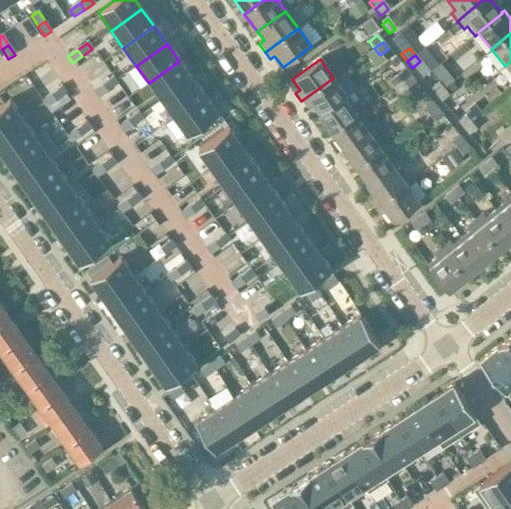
[(179,61),(149,83),(161,101),(192,79),(179,61)]
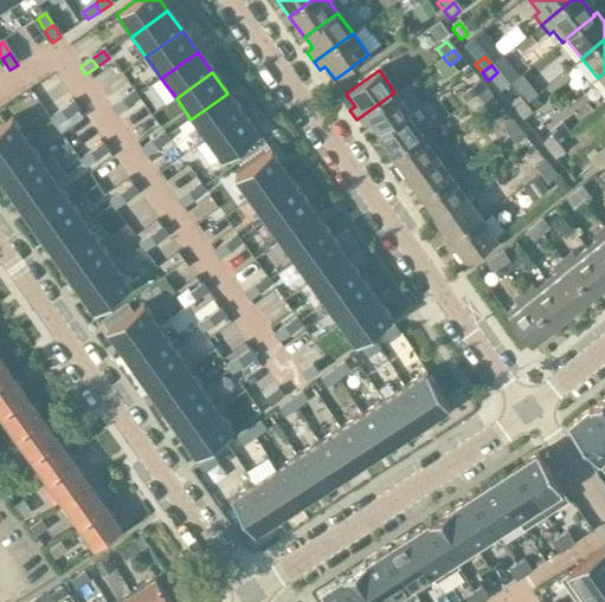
[(470,90),(458,99),(465,108),(476,98),(486,90),(480,83),(470,90)]
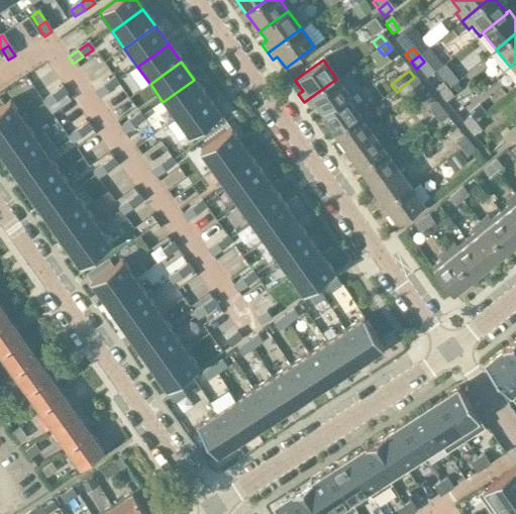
[(406,84),(397,92),(402,98),(412,91),(420,84),(414,77),(406,84)]
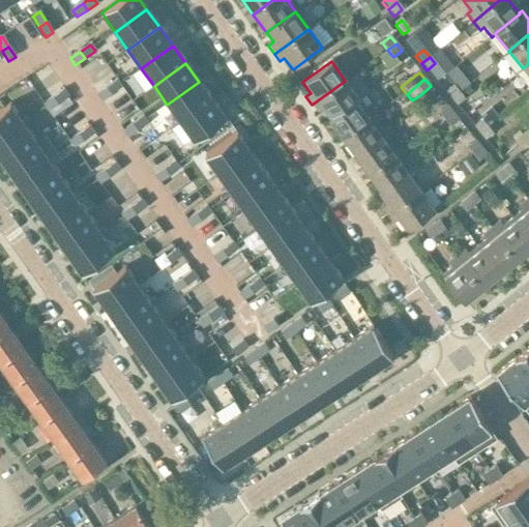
[(116,81),(106,88),(111,94),(121,88),(121,87),(116,81)]
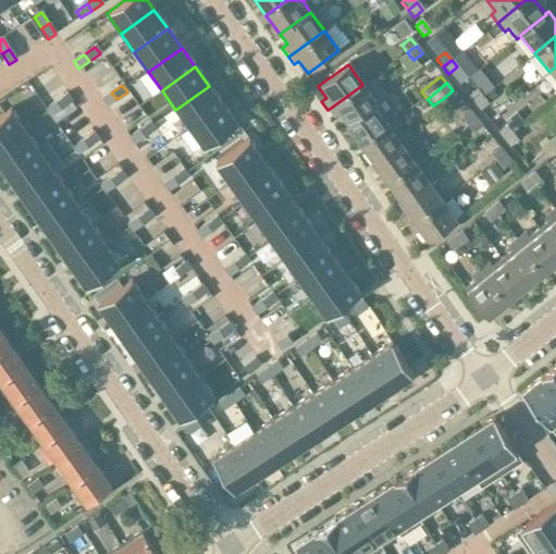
[(346,126),(377,105),(362,85),(328,110),(334,119),(338,115),(346,126)]
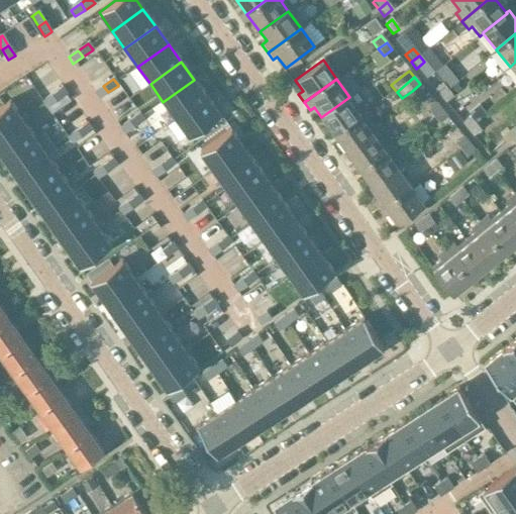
[(194,80),(163,102),(176,119),(206,97),(194,80)]
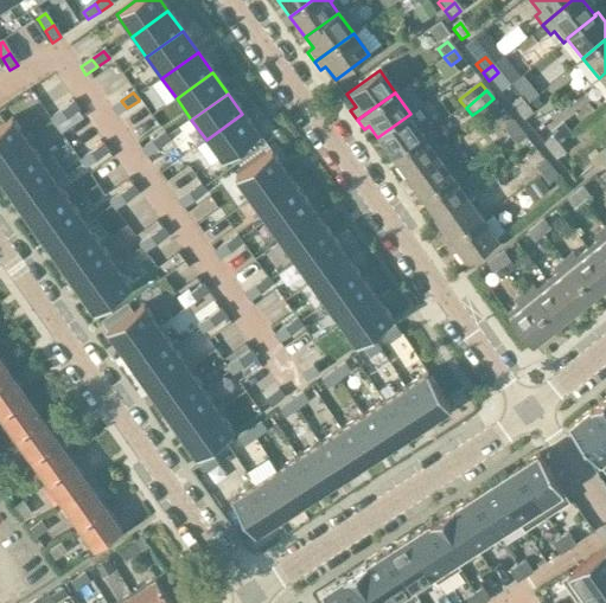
[(524,106),(518,97),(509,106),(515,113),(524,106)]
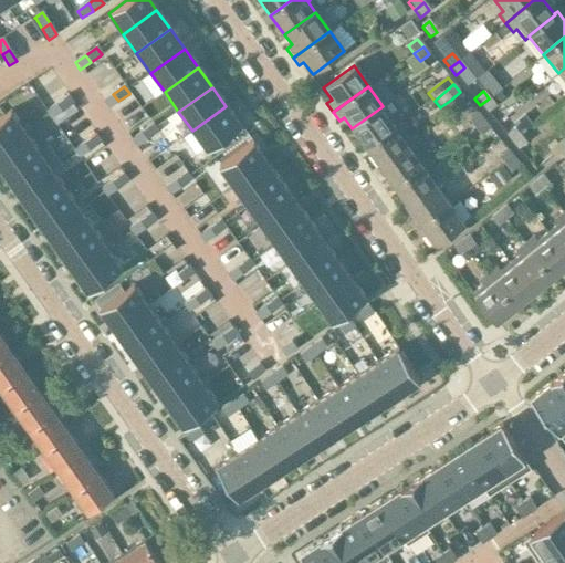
[(113,94),(103,102),(108,108),(118,101),(113,94)]
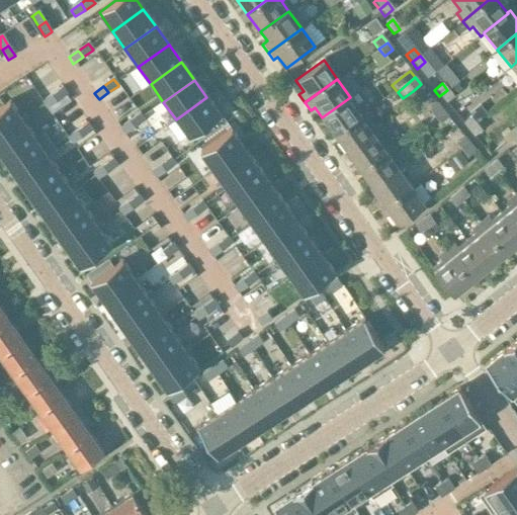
[(62,89),(52,95),(57,102),(66,95),(62,89)]
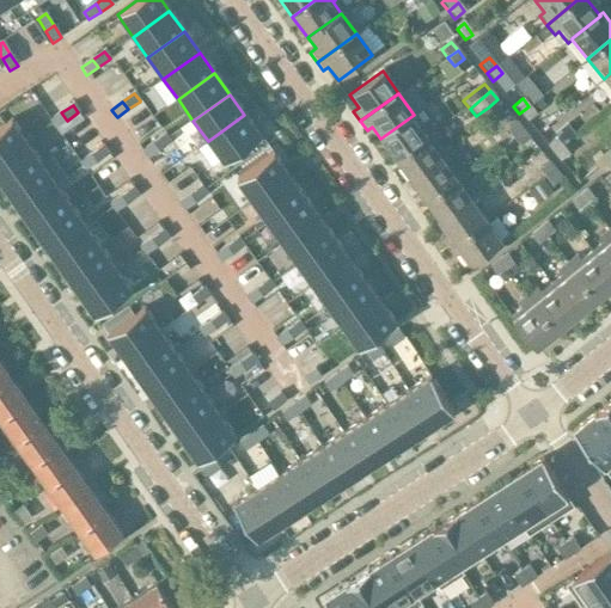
[(536,115),(529,106),(519,114),(526,122),(536,115)]
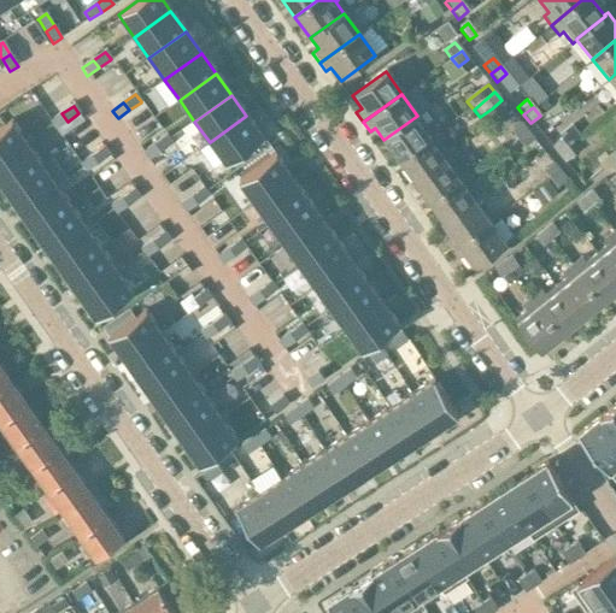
[(50,122),(56,130),(56,129),(68,122),(62,113),(50,122)]
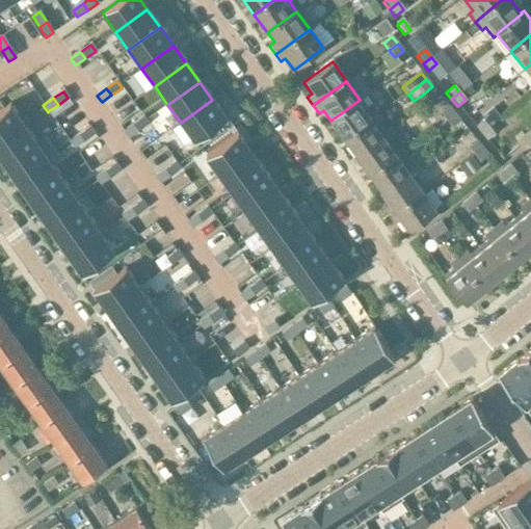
[(212,100),(181,123),(194,142),(227,120),(212,100)]
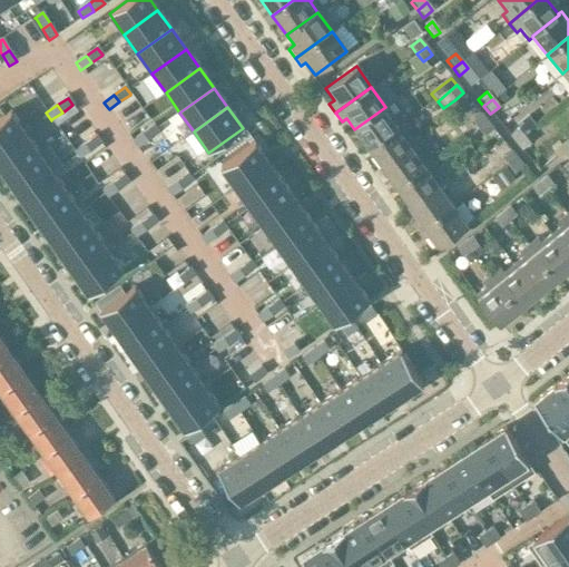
[(369,149),(404,124),(398,114),(393,117),(385,107),(354,129),(369,149)]
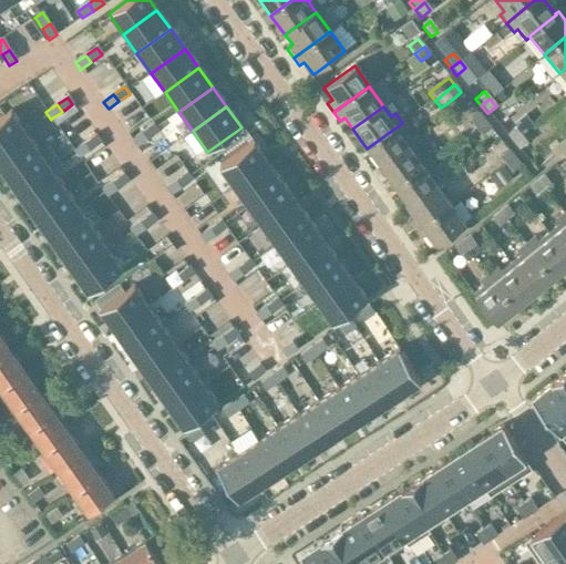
[(10,112),(0,119),(0,149),(24,133),(10,112)]
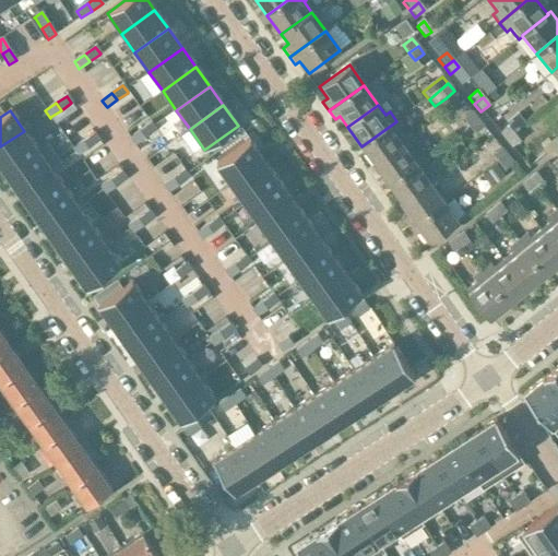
[(463,120),(458,125),(463,131),(469,127),(477,120),(472,113),(463,119),(463,120)]
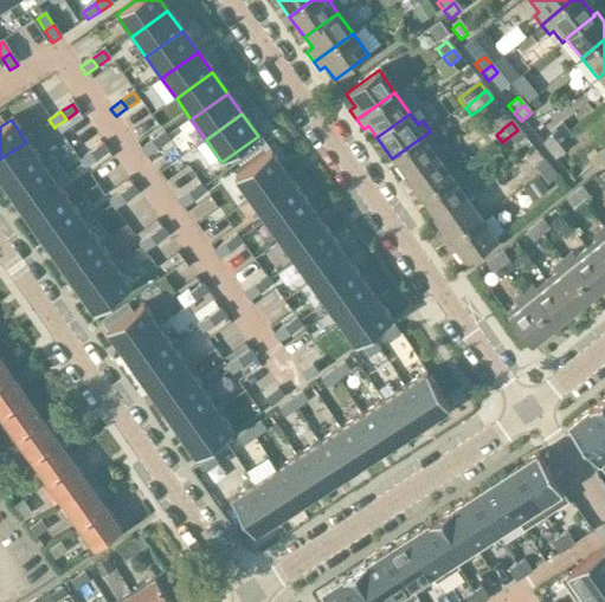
[(548,136),(539,144),(546,153),(555,144),(567,135),(560,125),(548,136)]
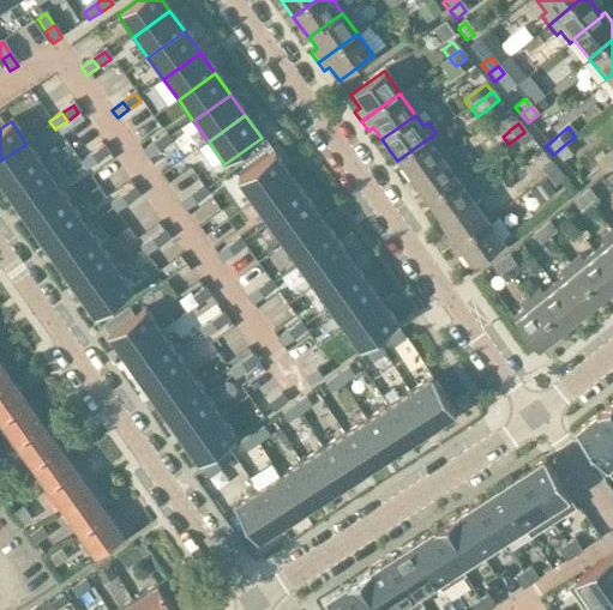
[(532,140),(524,132),(515,139),(522,148),(532,140)]
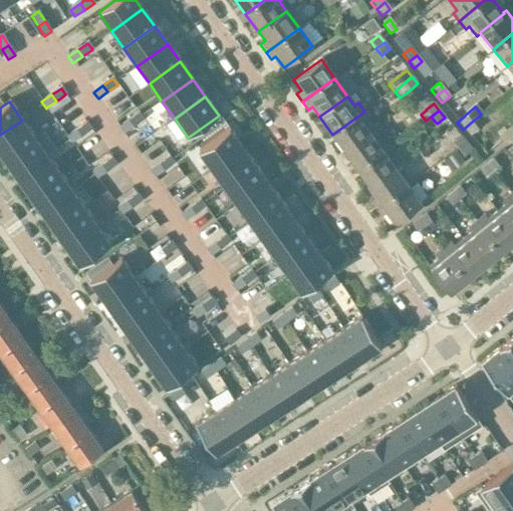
[(373,132),(365,121),(370,118),(364,111),(332,135),(345,153),(373,132)]
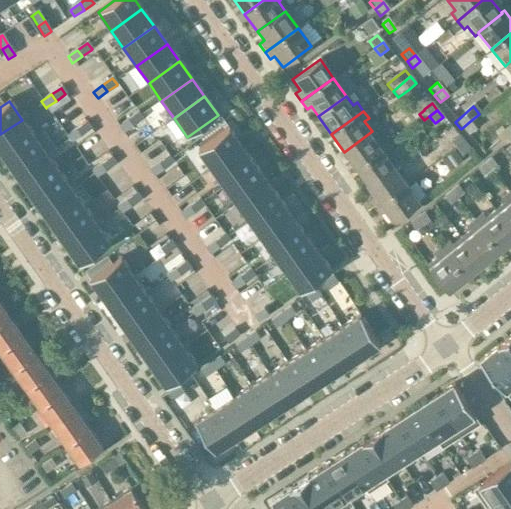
[(137,113),(128,120),(132,126),(142,120),(137,113)]
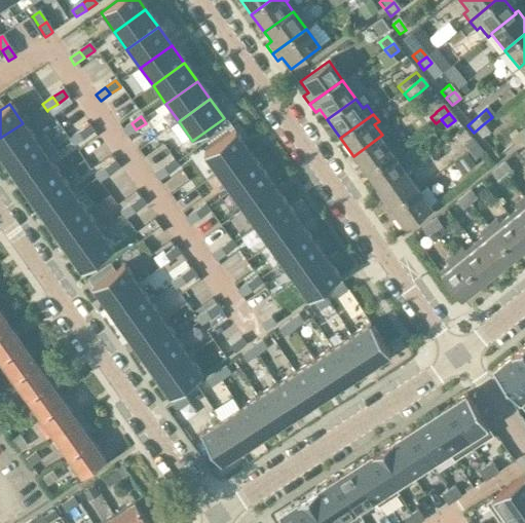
[(23,123),(0,138),(0,158),(3,163),(35,141),(23,123)]
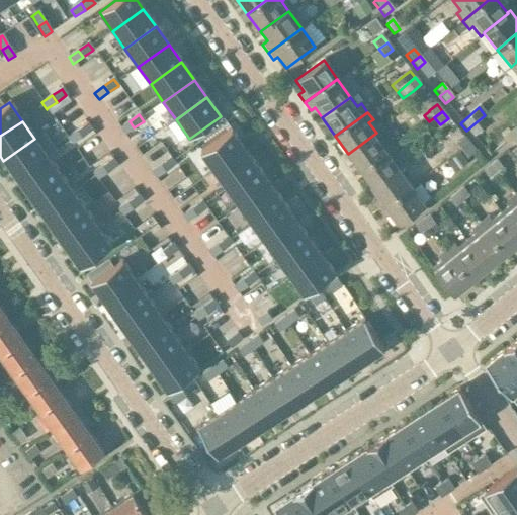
[(130,121),(119,129),(124,135),(134,127),(130,121)]
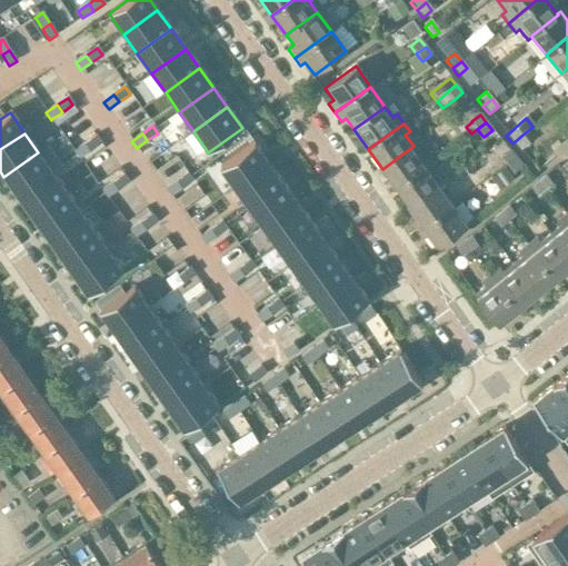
[(527,144),(521,136),(512,144),(518,151),(527,144)]
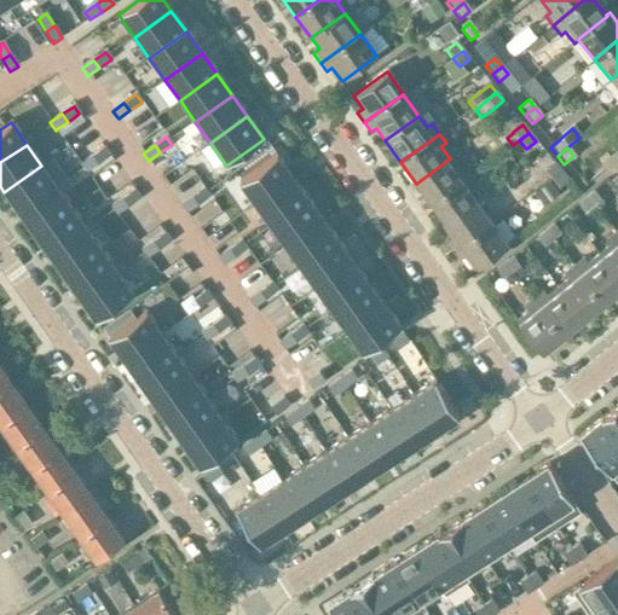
[(104,149),(92,156),(97,164),(109,156),(104,149)]
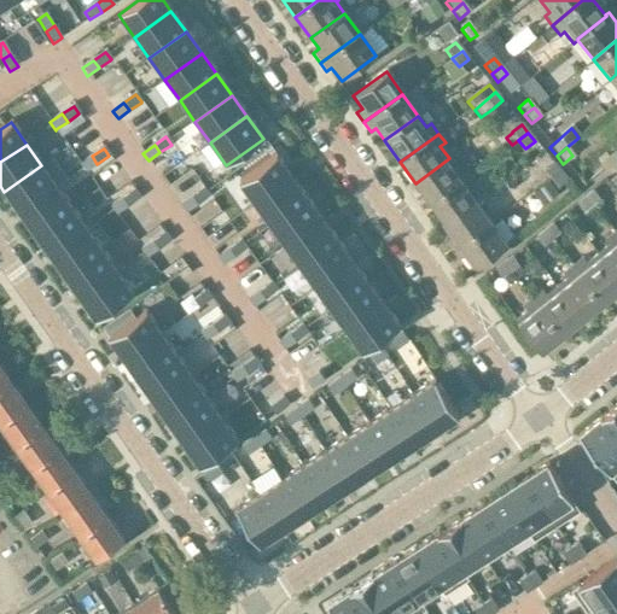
[(80,164),(86,173),(97,164),(92,156),(80,164)]
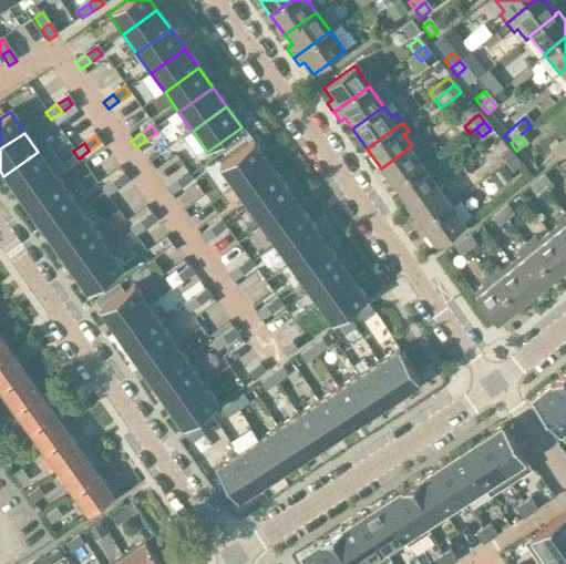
[(253,143),(218,167),(234,188),(267,164),(253,143)]
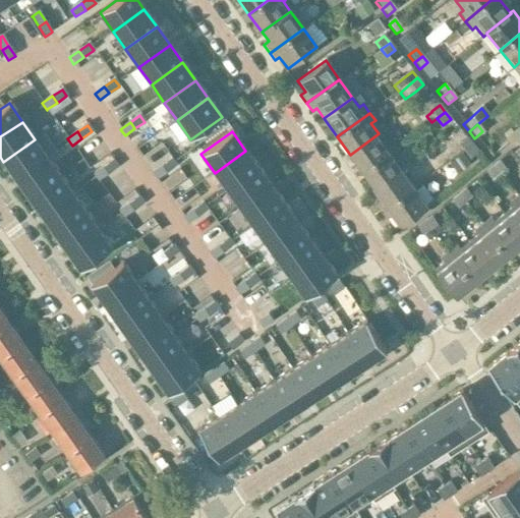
[(362,172),(395,148),(389,139),(385,142),(379,133),(350,155),(362,172)]
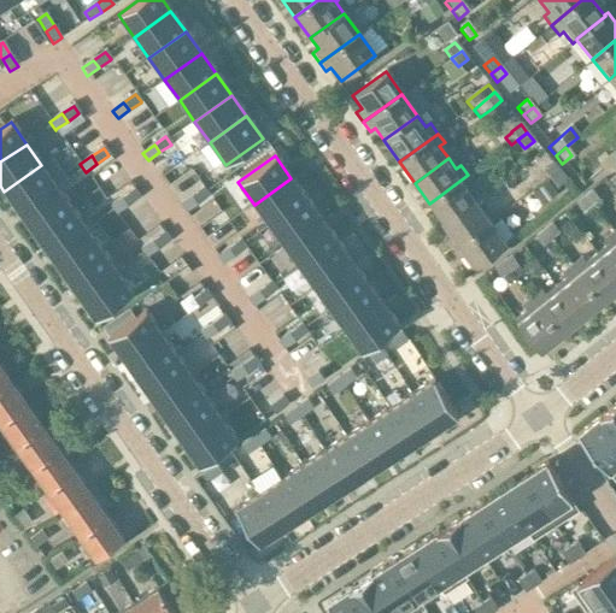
[(41,165),(4,192),(19,213),(57,187),(41,165)]
